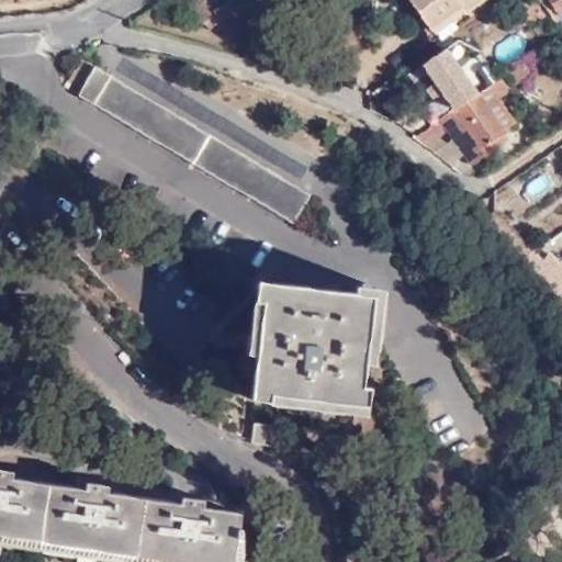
[(411,0),(431,27),(461,8),(465,12),(481,0),(411,0)]
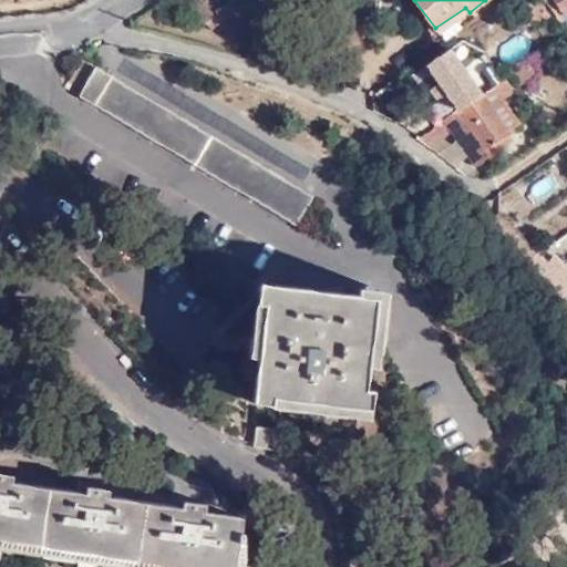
[(566,0),(547,0),(566,26),(566,0)]
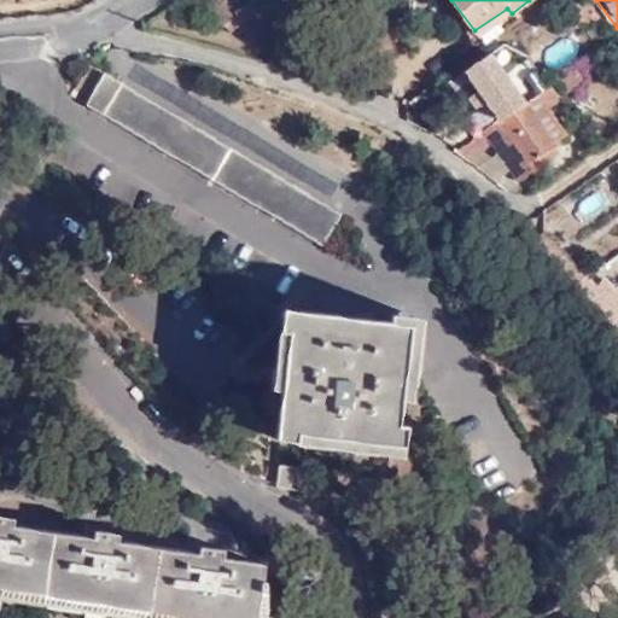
[(468,98),(477,108),(487,101),(500,121),(528,100),(494,51),(465,71),(478,91),(468,98)]
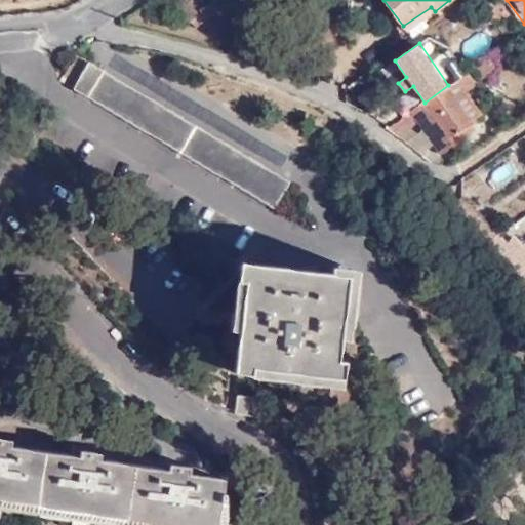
[(495,49),(474,68),(492,88),(514,70),(495,49)]
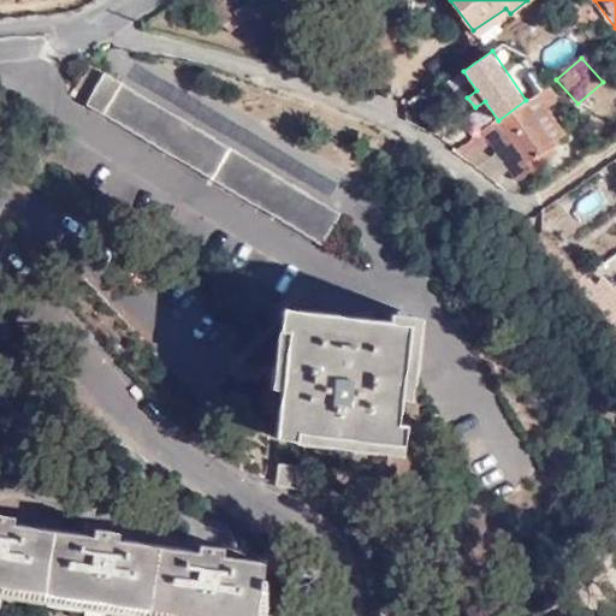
[(90,63),(71,94),(321,246),(342,213),(90,63)]
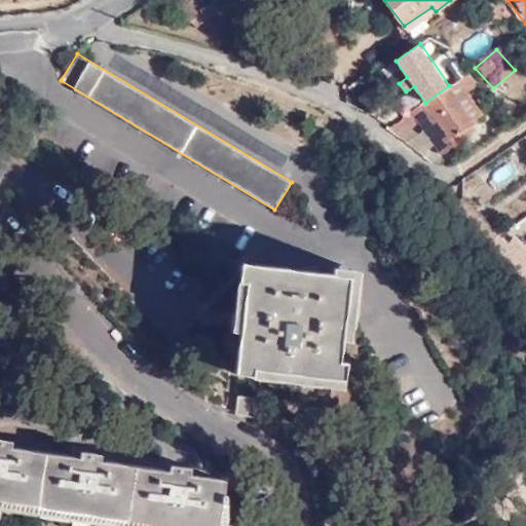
[(364,77),(350,85),(358,96),(372,87),(364,77)]
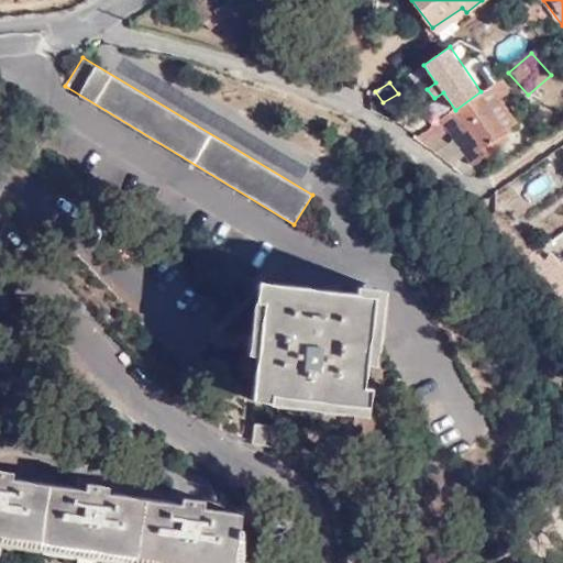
[(494,85),(483,94),(508,131),(520,123),(494,85)]
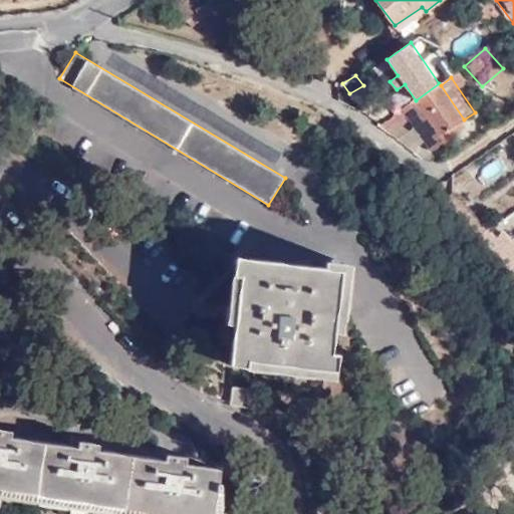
[(464,119),(441,85),(395,116),(381,126),(392,135),(406,125),(415,118),(437,151),(470,127),(464,119)]
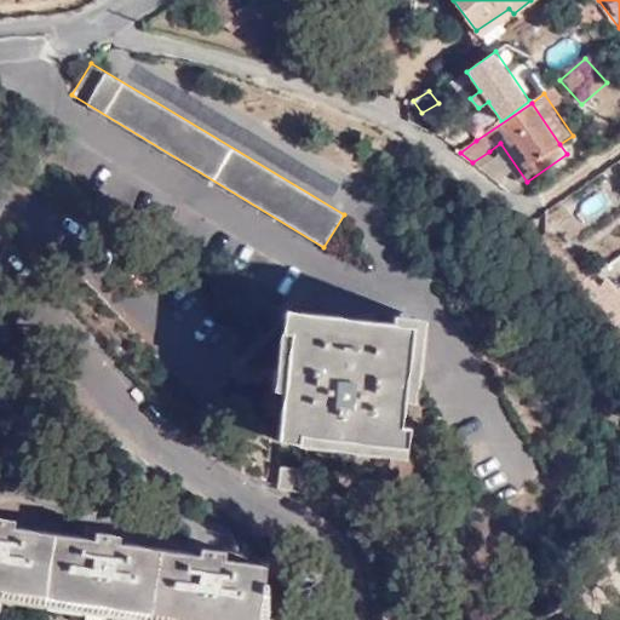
[(489,151),(472,162),(501,184),(512,174),(489,151)]
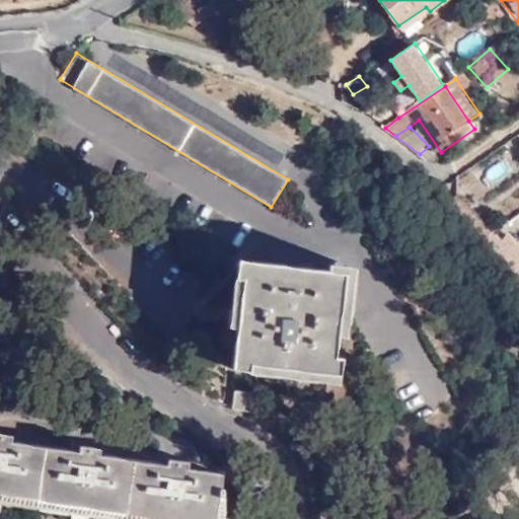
[(479,244),(518,284),(518,254),(506,241),(498,233),(479,244)]
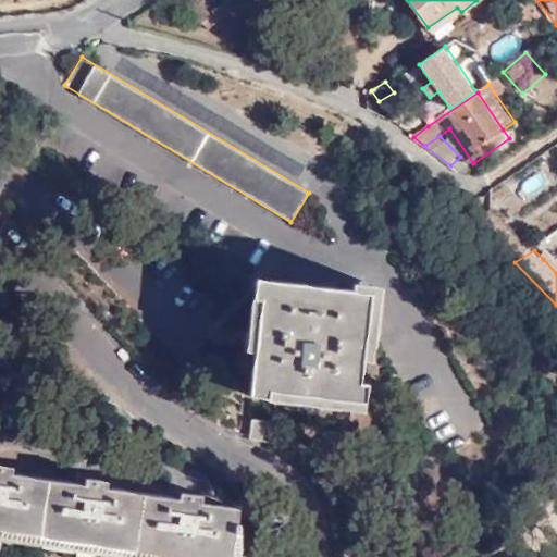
[(373,292),(264,279),(256,353),(251,387),(240,386),(239,396),(261,398),(261,392),(370,404),(372,386),(363,384),(373,292)]
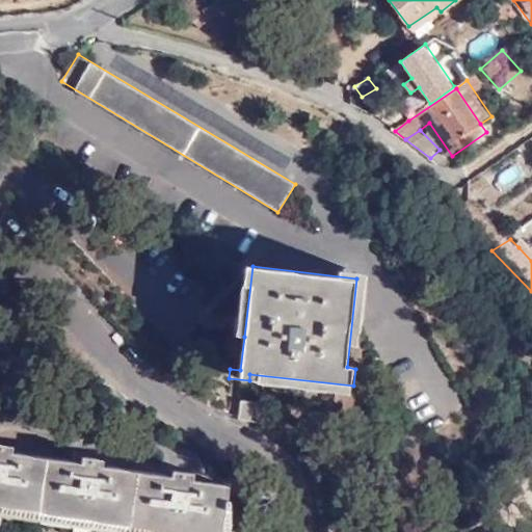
[(263,403),(245,401),(242,420),(261,422),(263,403)]
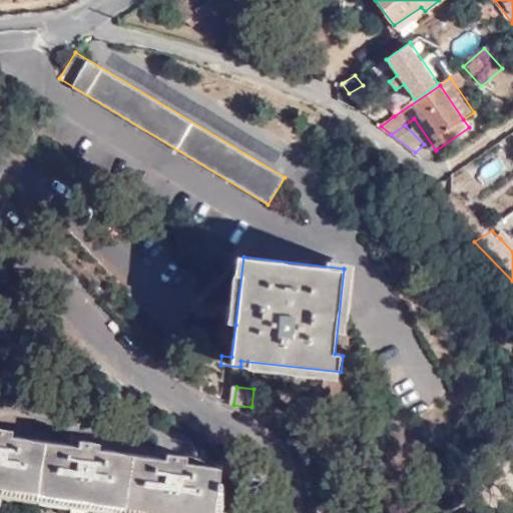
[(212,512),(219,469),(0,435),(0,487),(85,501),(163,512),(212,512)]
